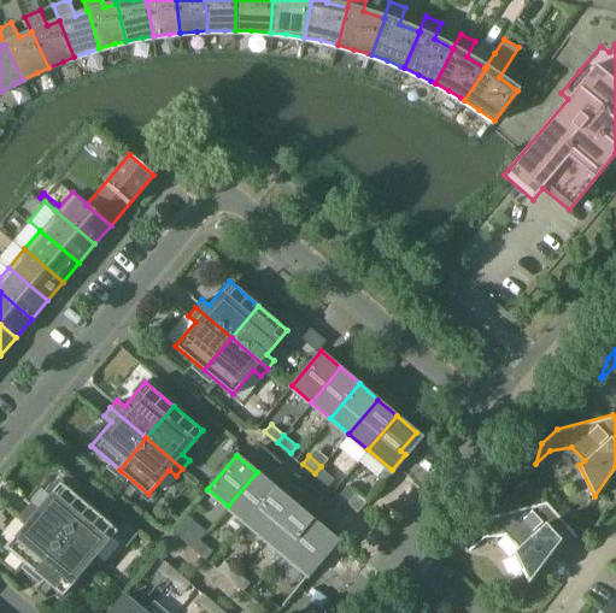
[(334,477),(321,466),(315,473),(328,485),(334,477)]
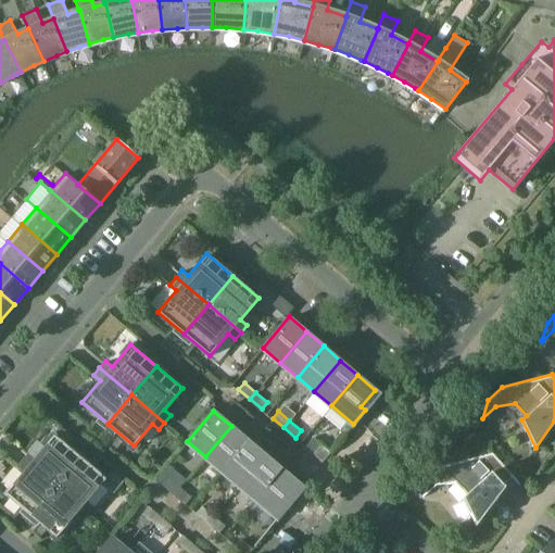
[(248,440),(231,426),(205,456),(222,470),(248,440)]
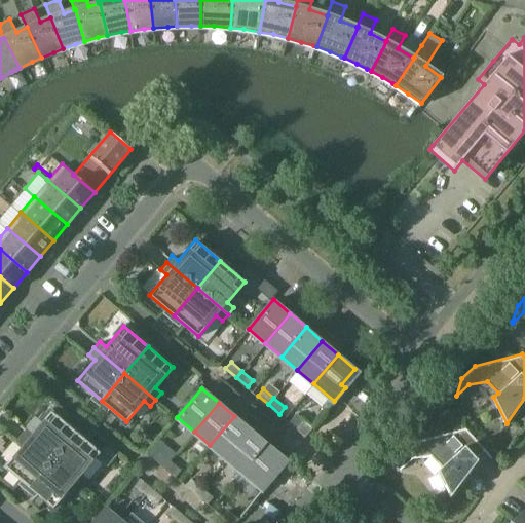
[(22,433),(52,459),(75,432),(51,411),(34,432),(28,426),(22,433)]
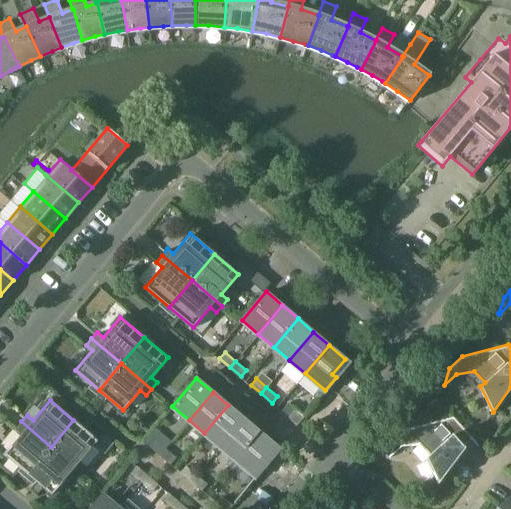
[(281,410),(288,416),(296,407),(289,401),(281,410)]
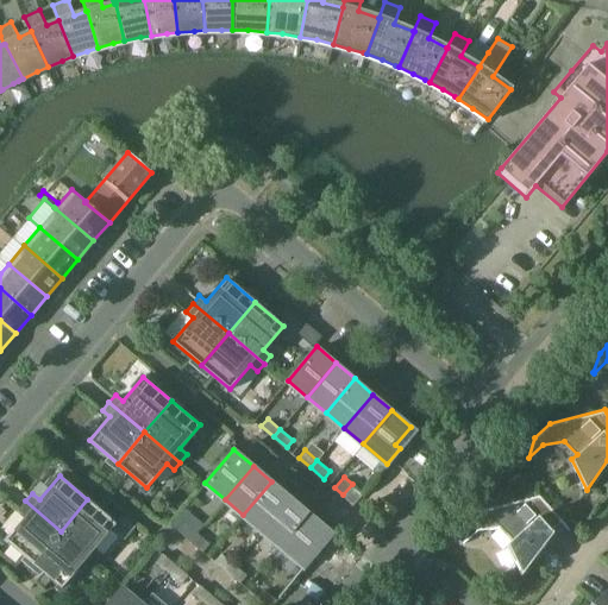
[(290,497),(271,481),(243,515),(262,530),(290,497)]
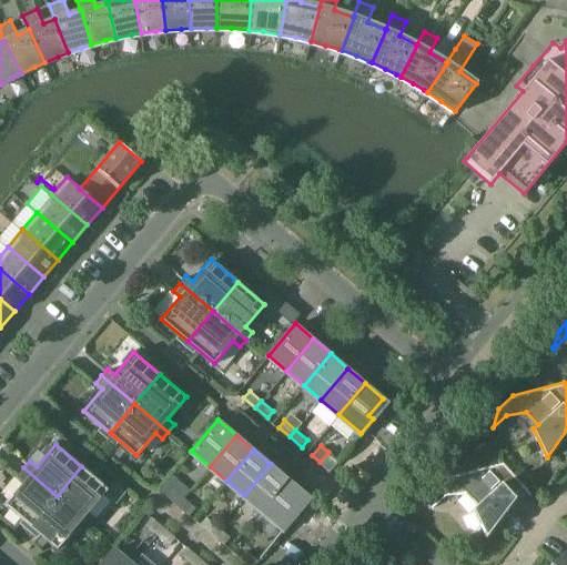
[(320,462),(330,471),(338,461),(328,452),(320,462)]
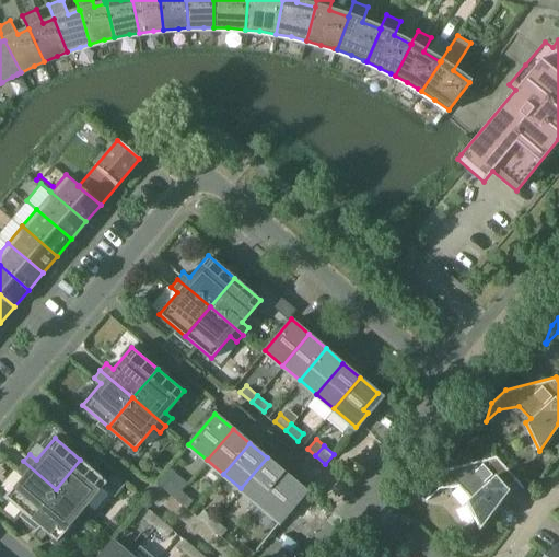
[(531,495),(532,494),(497,454),(446,467),(432,480),(426,499),(427,499),(440,487),(459,484),(472,496),(466,501),(479,529),(509,489),(507,487),(516,478),(531,495)]
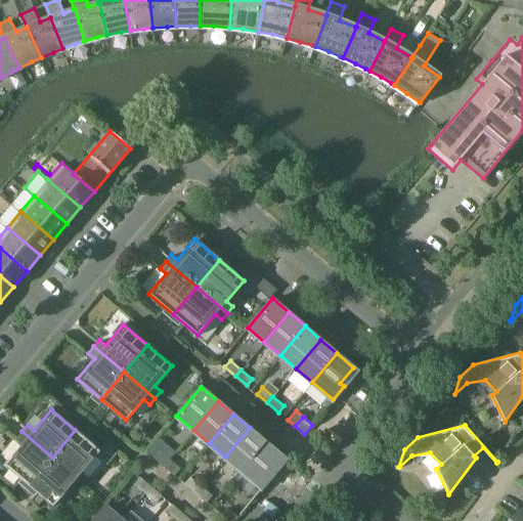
[(225,457),(241,471),(265,441),(250,428),(225,457)]
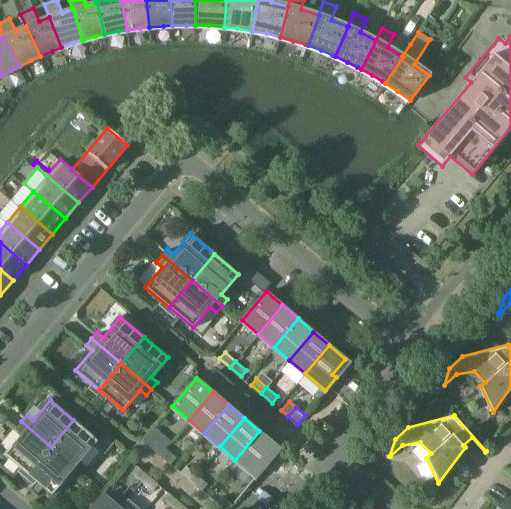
[(97,440),(73,420),(51,447),(81,472),(87,465),(80,460),(97,440)]
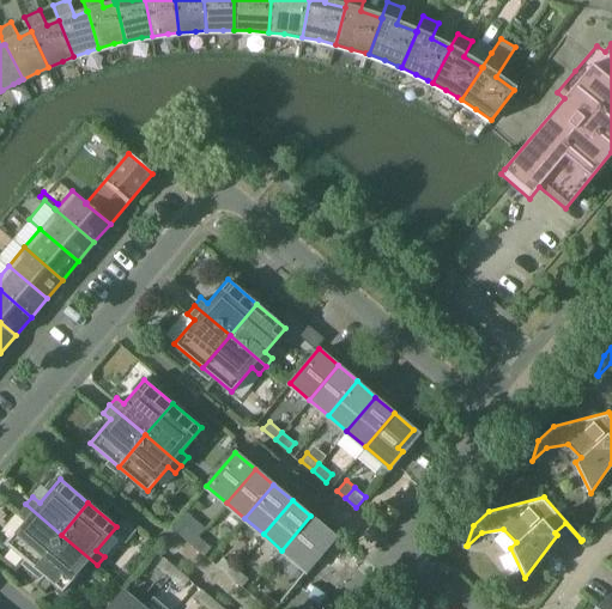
[(34,566),(61,535),(25,504),(19,512),(26,518),(6,542),(34,566)]
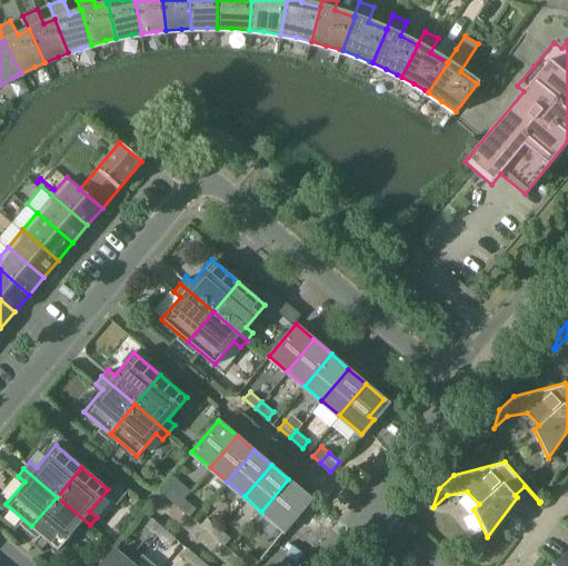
[(292,512),(307,495),(288,479),(261,512),(285,530),(296,515),(292,512)]
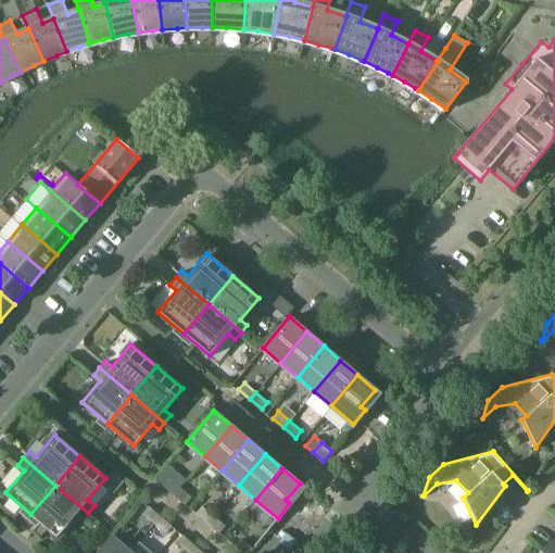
[(163,482),(174,493),(180,486),(168,476),(163,482)]
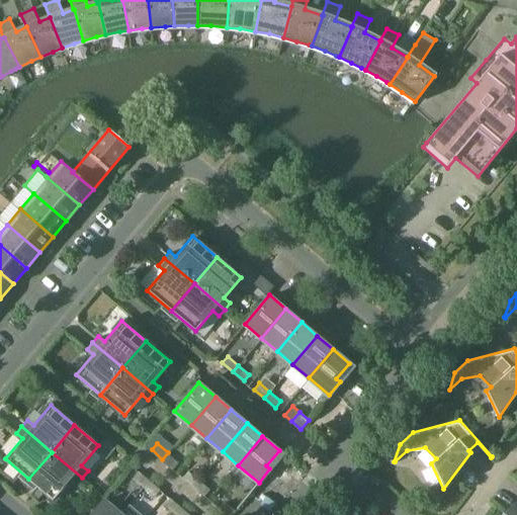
[(82,478),(52,452),(28,479),(53,499),(70,479),(76,484),(82,478)]
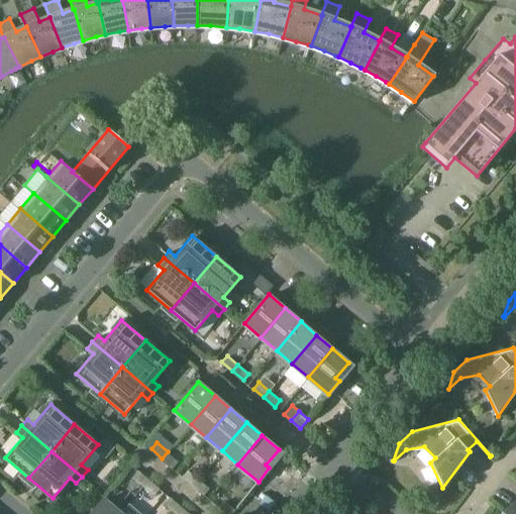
[(178,460),(168,451),(162,458),(173,468),(178,460)]
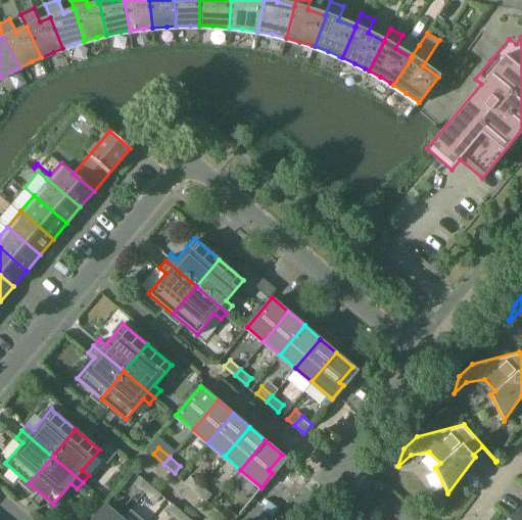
[(185,481),(196,490),(201,484),(190,474),(185,481)]
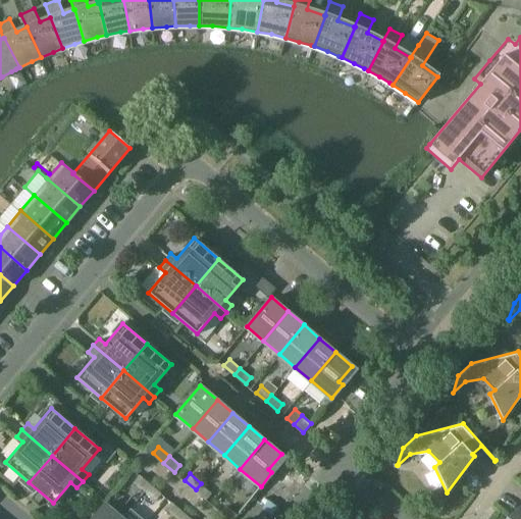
[(135,480),(146,489),(151,483),(140,474),(135,480)]
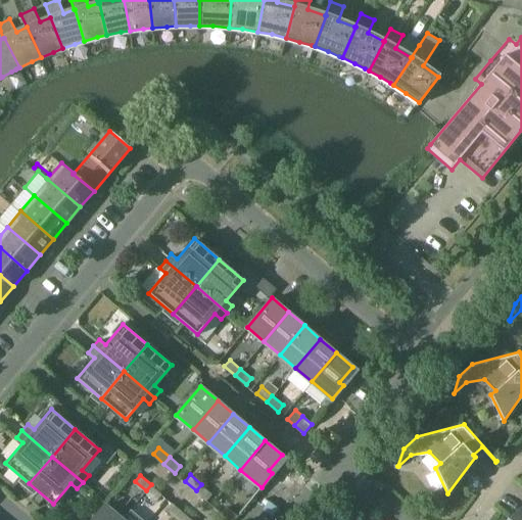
[(156,500),(161,493),(151,484),(146,490),(156,500)]
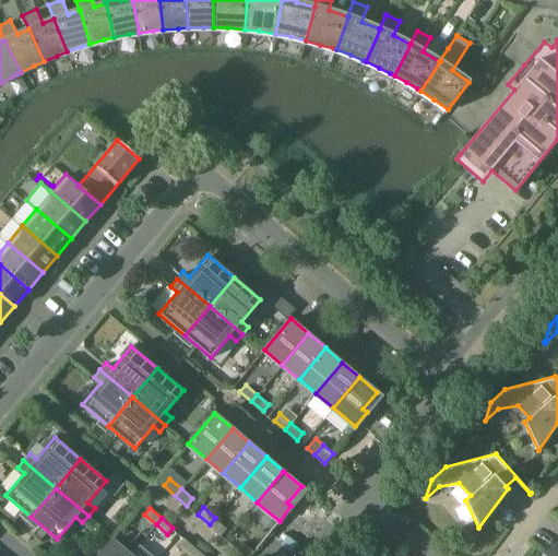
[(227,528),(215,518),(210,524),(221,534),(227,528)]
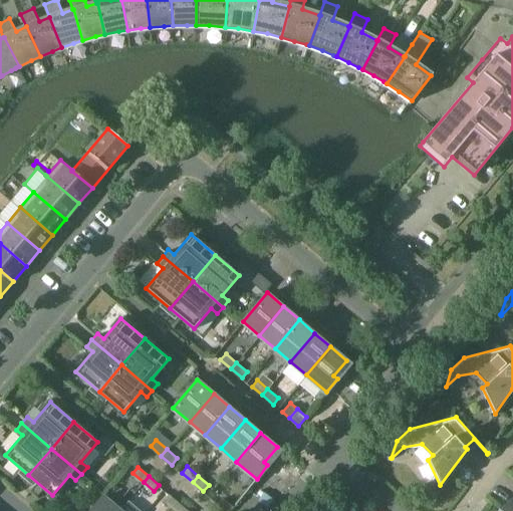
[(164,499),(175,508),(180,502),(169,493),(164,499)]
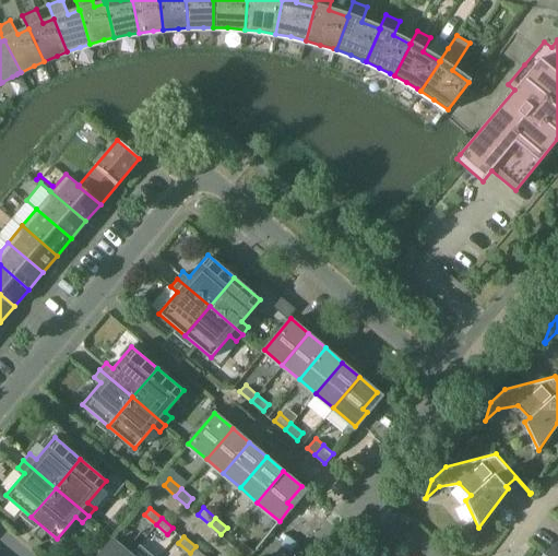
[(129,555),(131,554),(113,539),(97,555),(129,555)]
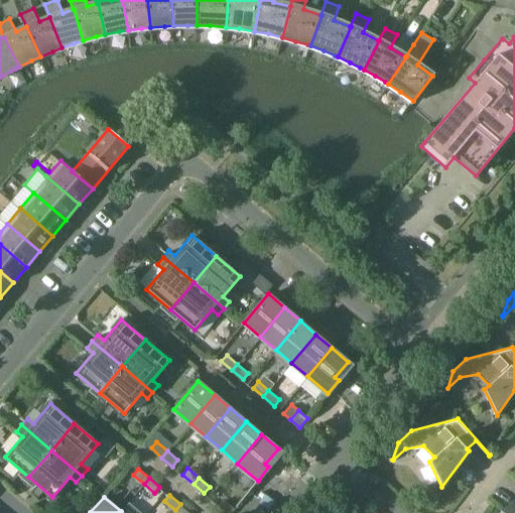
[(228,512),(230,512),(235,508),(224,499),(219,505),(228,512)]
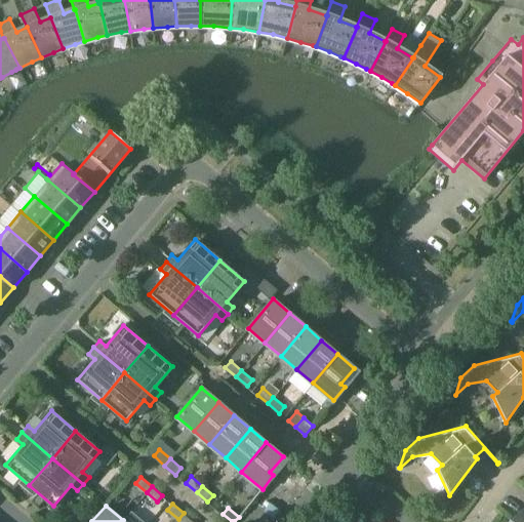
[(523,513),(522,511),(513,521),(523,521),(523,513)]
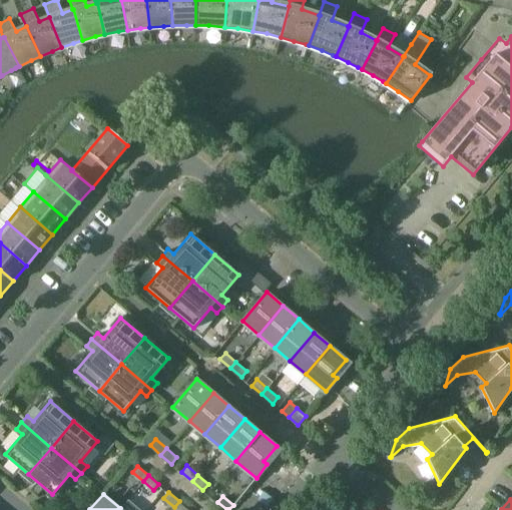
[(176,509),(189,509),(179,501),(174,507),(176,509)]
